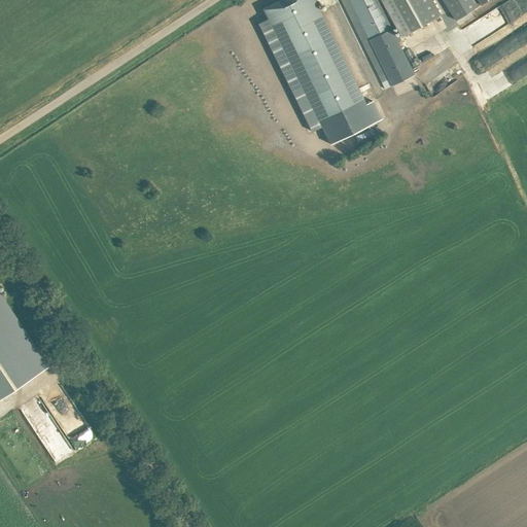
[(314,0),(278,0),(262,8),(268,19),(258,24),(312,133),(322,128),(318,120),(363,98),(314,0)]
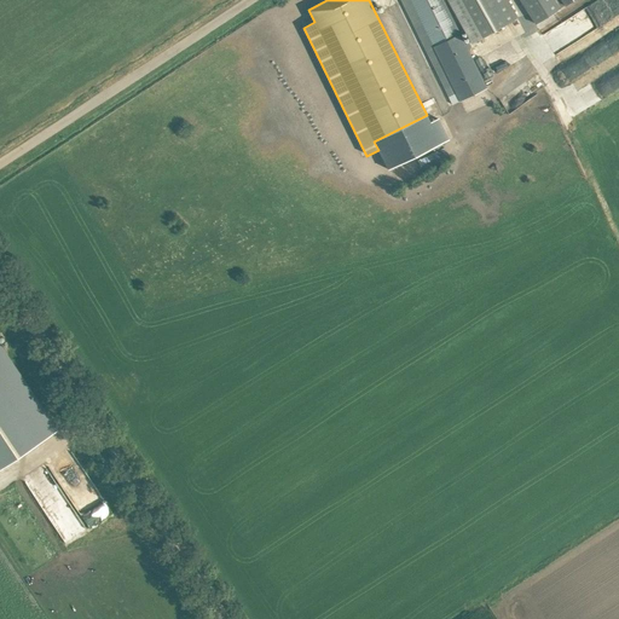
[(487,88),(443,0),(401,0),(449,97),(456,93),(460,102),(487,88)]
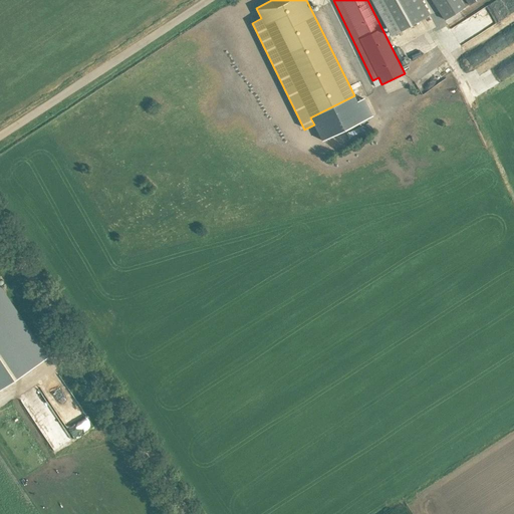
[(421,0),(370,0),(392,36),(430,15),(421,0)]
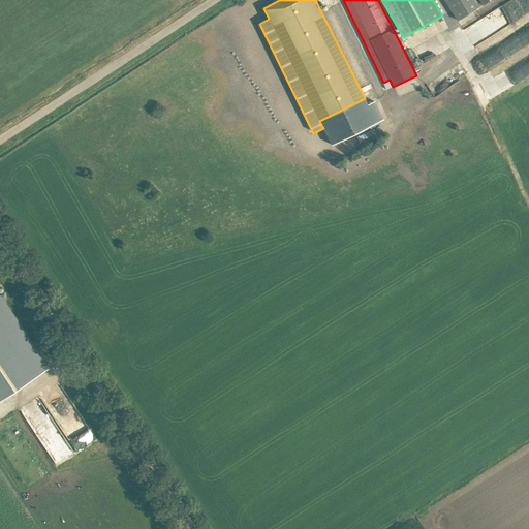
[(443,0),(458,21),(478,7),(473,0),(443,0)]
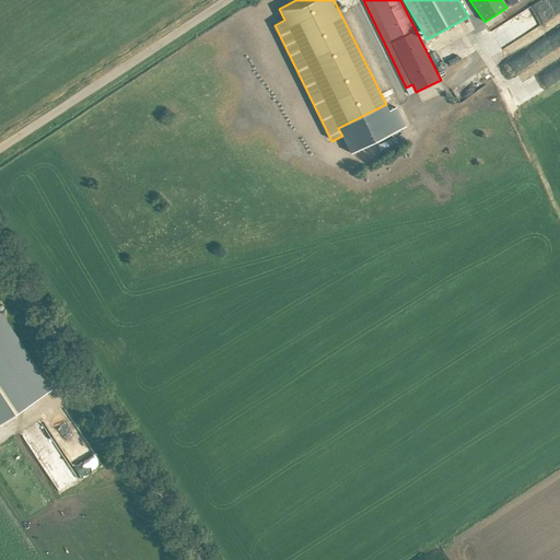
[(559,0),(544,0),(523,11),(529,24),(559,8),(559,0)]
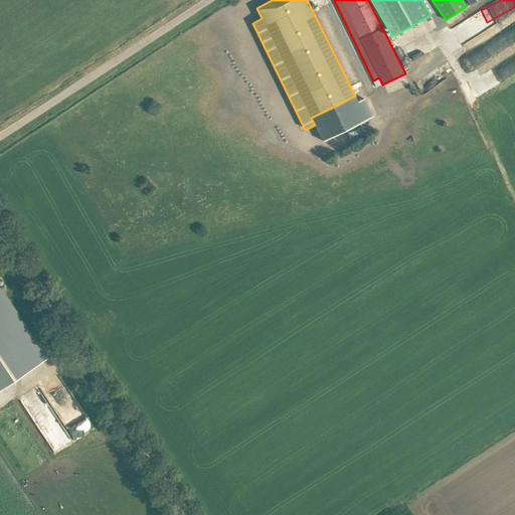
[(506,74),(514,70),(514,59),(503,64),(506,74)]
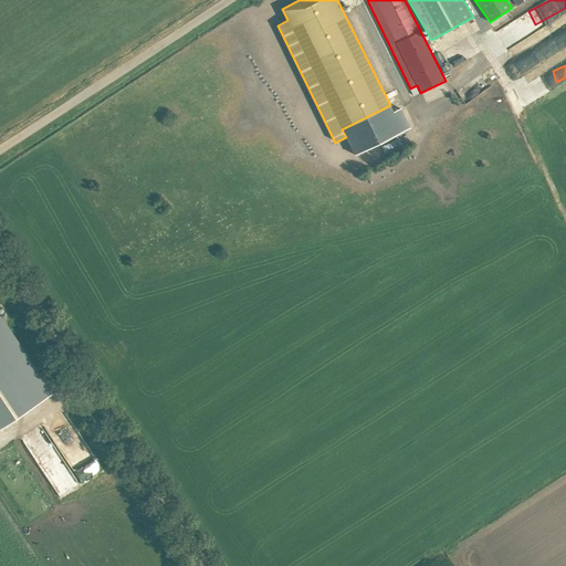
[(0,317),(0,427),(51,394),(0,317)]
